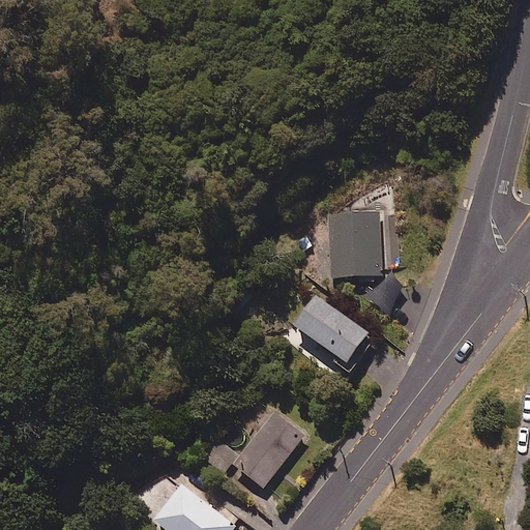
[(329,211),(331,275),(362,275),(362,280),(383,278),(381,210),(329,211)]
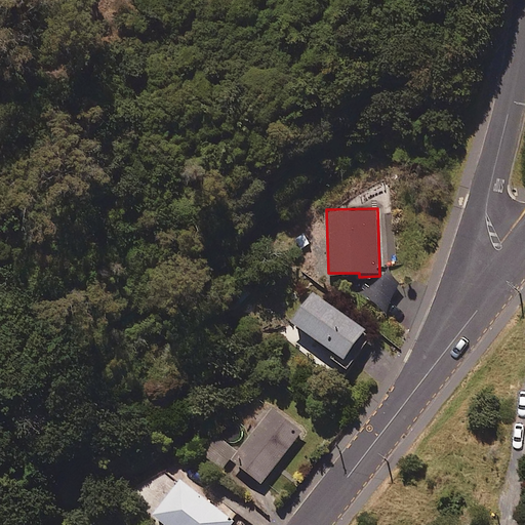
[(388,307),(401,281),(384,272),(369,297),(388,307)]
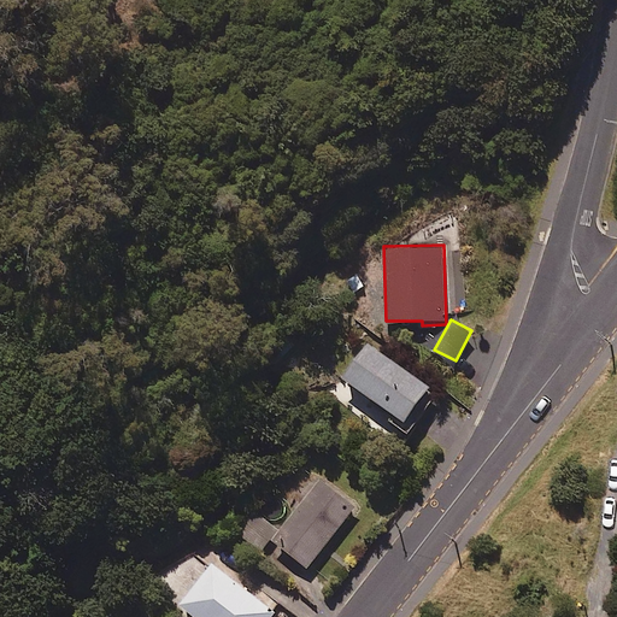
[(432,385),(368,341),(342,380),(395,416),(392,421),(410,434),(416,425),(407,419),(432,385)]
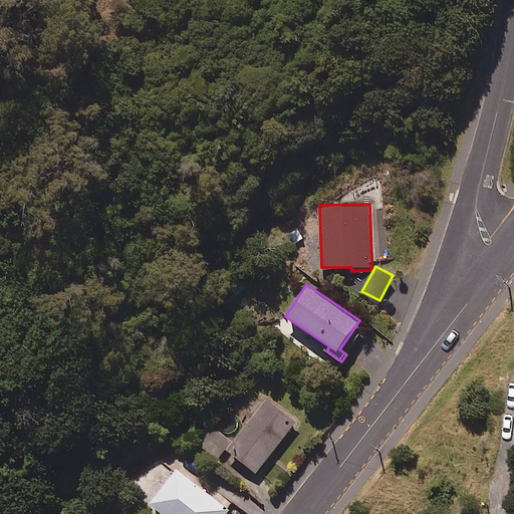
[(298,422),(269,398),(230,447),(259,470),(298,422)]
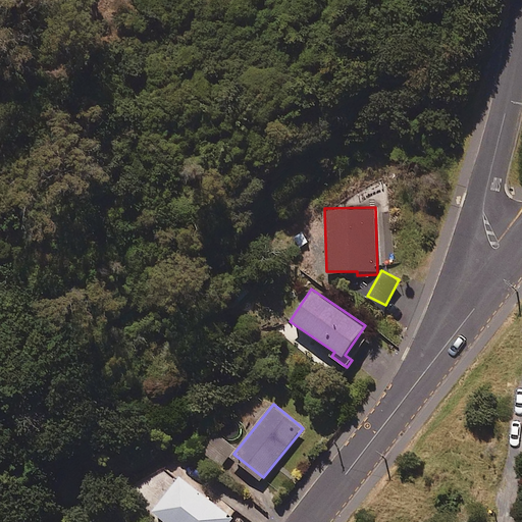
[(235,450),(217,433),(202,449),(220,466),(235,450)]
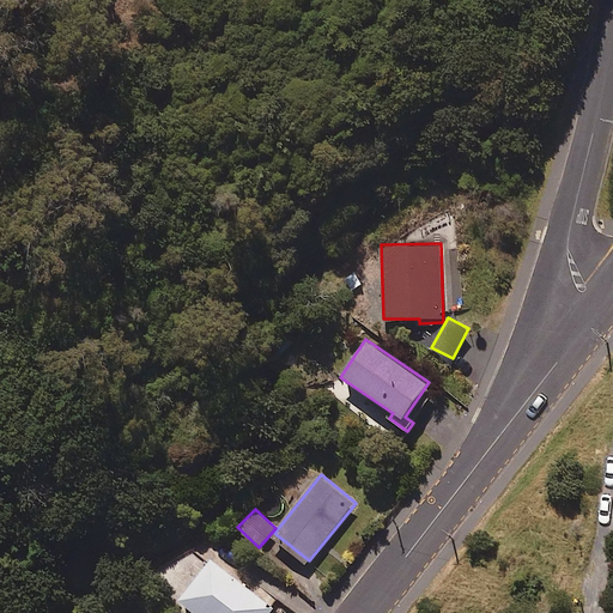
[(271,612),(274,608),(213,559),(181,600),(196,612),(271,612)]
